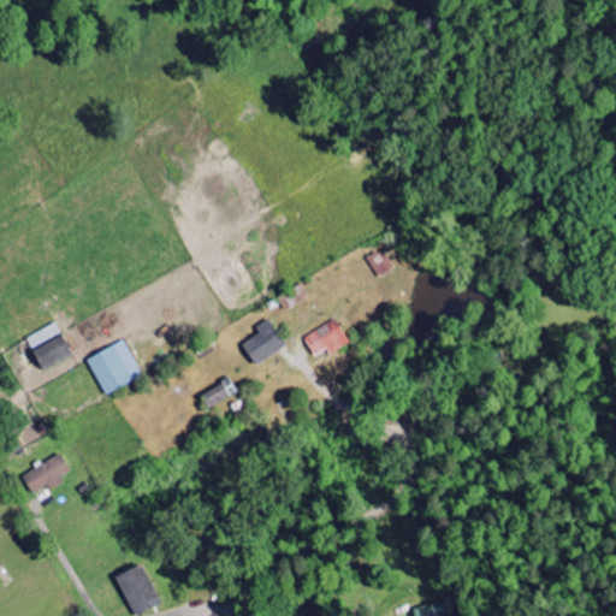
[(306,339),(318,357),(331,349),(336,355),(353,344),(337,319),(306,339)]
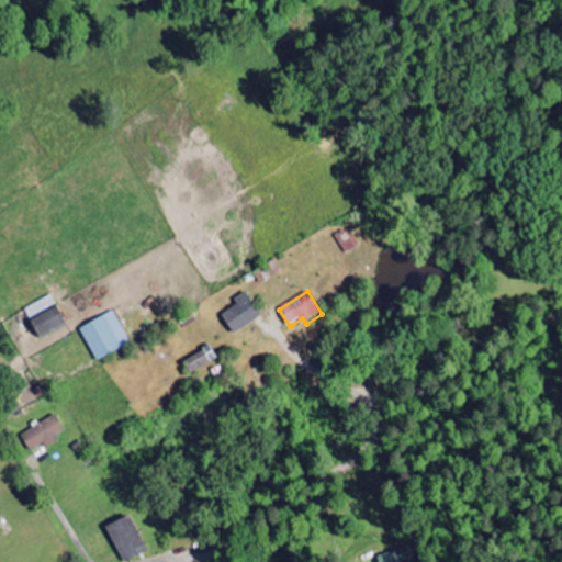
[(262,316),(247,292),(235,300),(238,304),(223,315),(235,334),(262,316)]
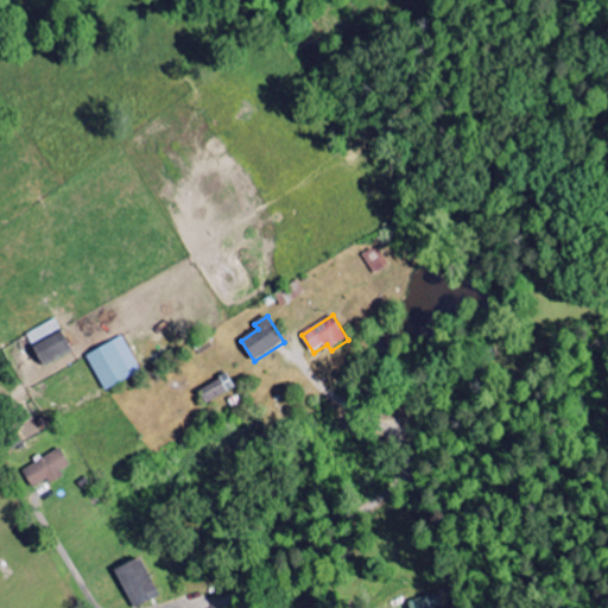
[(42,366),(73,352),(58,320),(27,334),(42,366)]
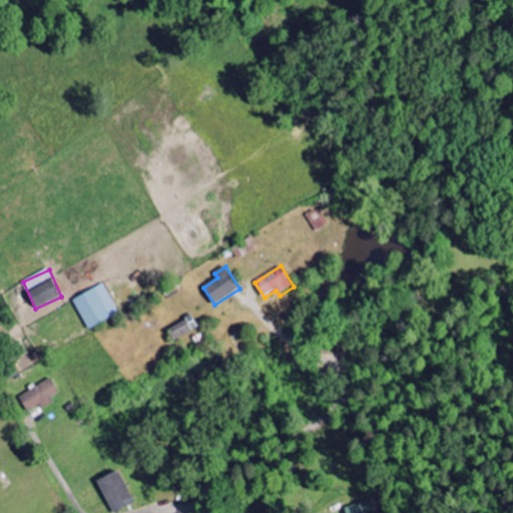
[(74,299),(87,330),(119,316),(105,285),(74,299)]
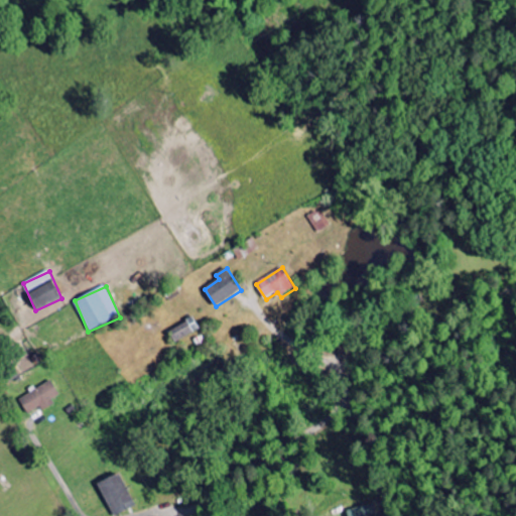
[(174,342),(201,332),(196,319),(169,330),(174,342)]
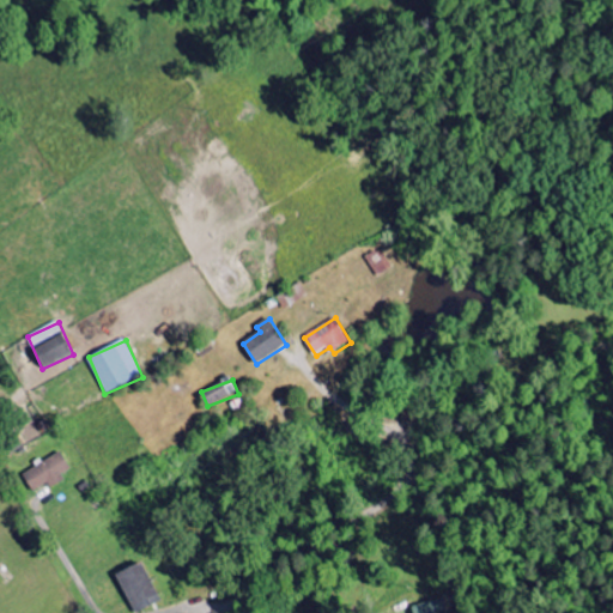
[(72,471),(61,453),(24,475),(36,496),(64,479),(62,475),(72,471)]
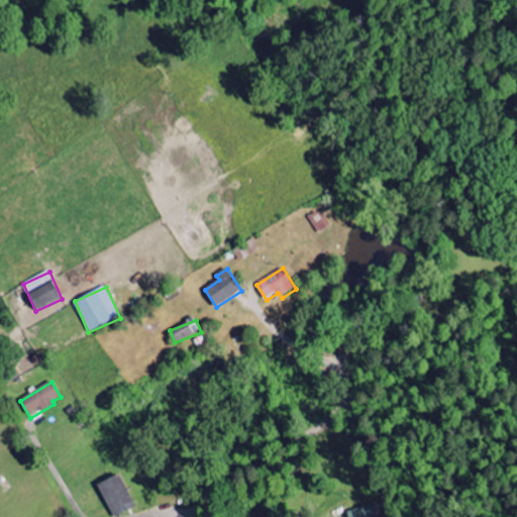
[(99,485),(114,516),(117,516),(136,508),(121,475),(99,485)]
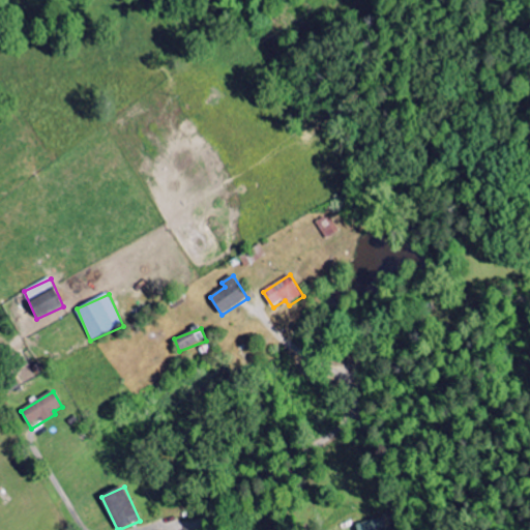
[(359,524),(359,529),(386,529),(385,520),(359,524)]
